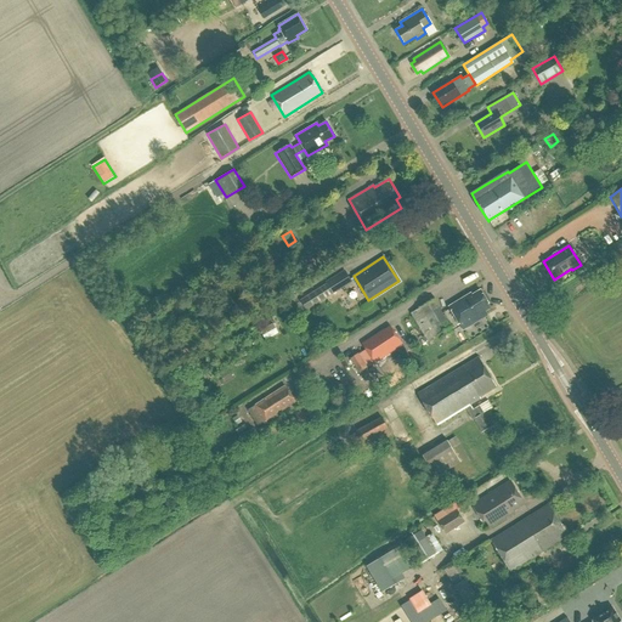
[(298,277),(309,271),(301,259),(290,265),(298,277)]
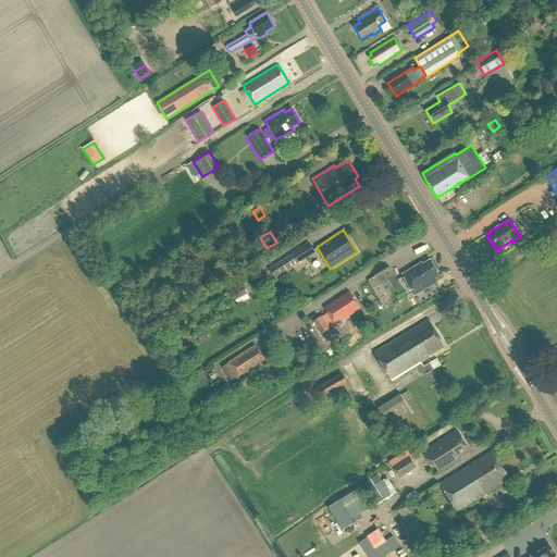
[(274,277),(298,262),(316,251),(309,242),(268,267),(274,277)]
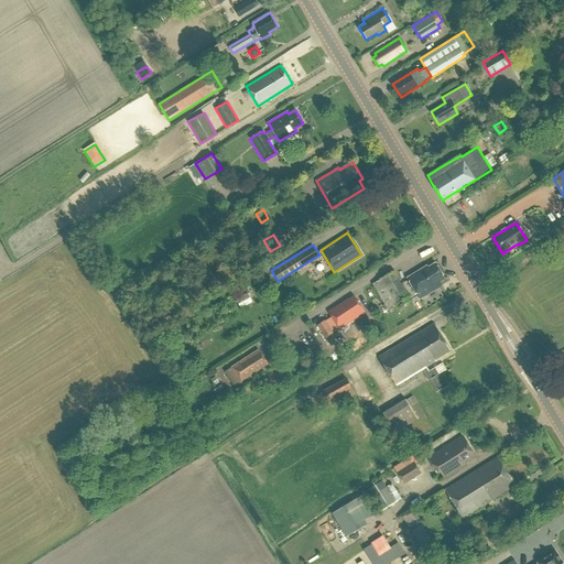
[(420,300),(442,286),(440,282),(445,279),(435,263),(429,268),(427,267),(408,279),(420,300)]
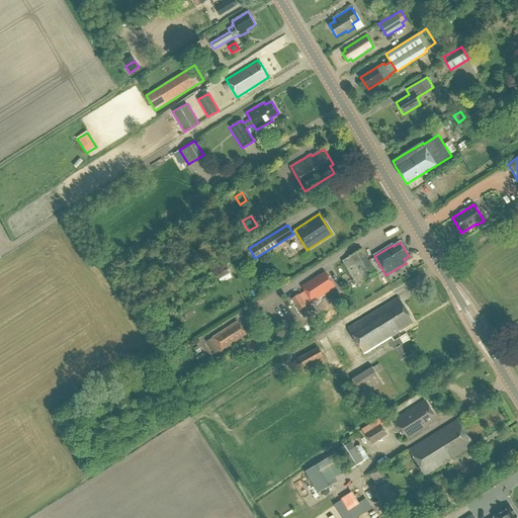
[(375,272),(361,249),(341,260),(355,283),(375,272)]
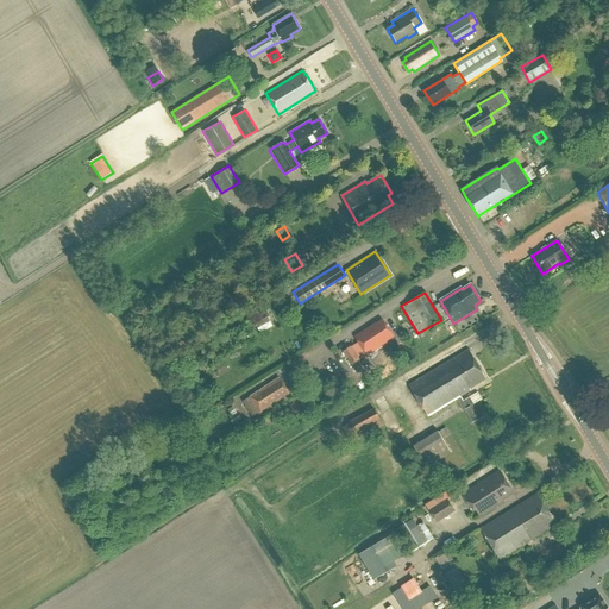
[(269,315),(256,322),(262,332),(275,325),(269,315)]
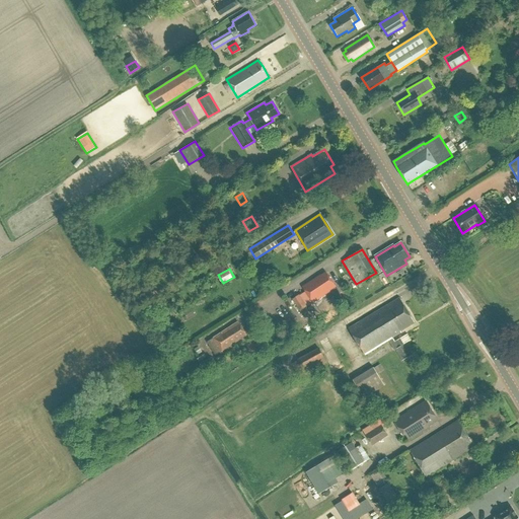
[(335,286),(325,272),(320,276),(319,275),(301,287),(312,303),(329,291),(328,289),(335,286)]
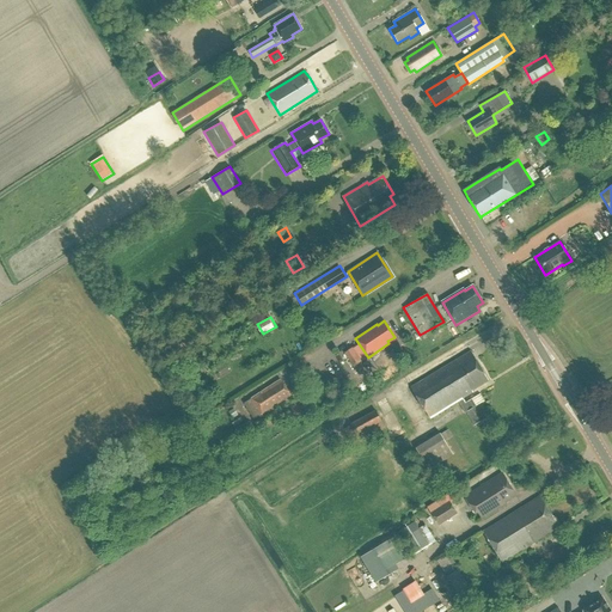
[(354,366),(362,361),(353,347),(344,353),(354,366)]
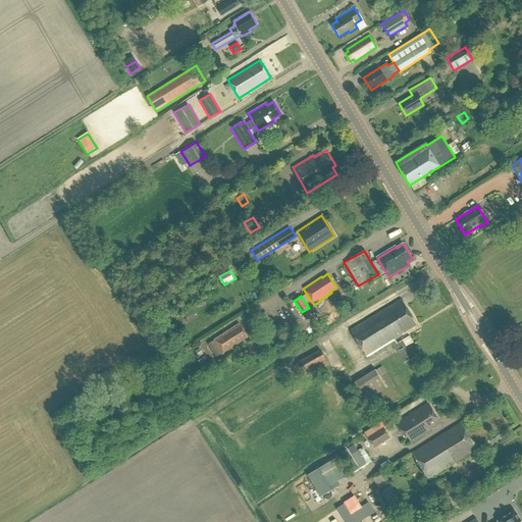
[(397,343),(395,340),(403,334),(402,332),(416,324),(401,299),(350,330),(366,357),(390,343),(397,352),(397,351),(404,363),(414,357),(407,346),(406,346),(402,340),(397,343)]
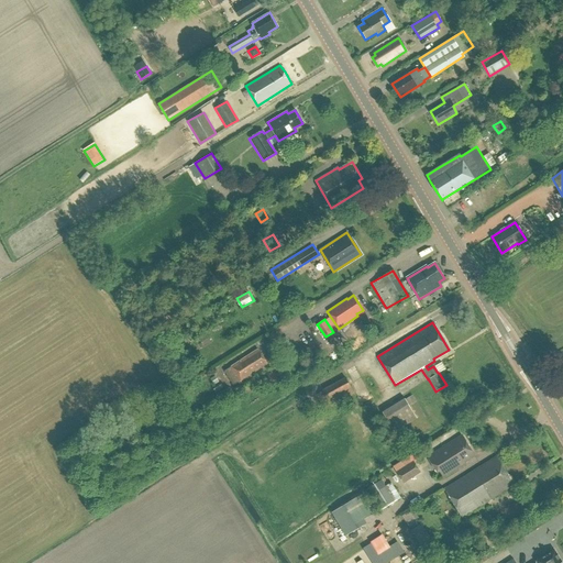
[(302,343),(295,344),(295,361),(304,361),(302,343)]
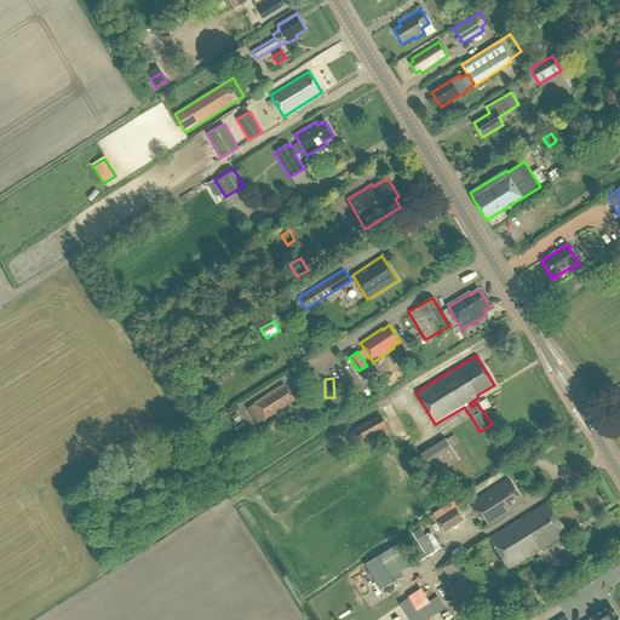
[(247,408),(252,415),(288,392),(283,385),(254,403),(247,408)]
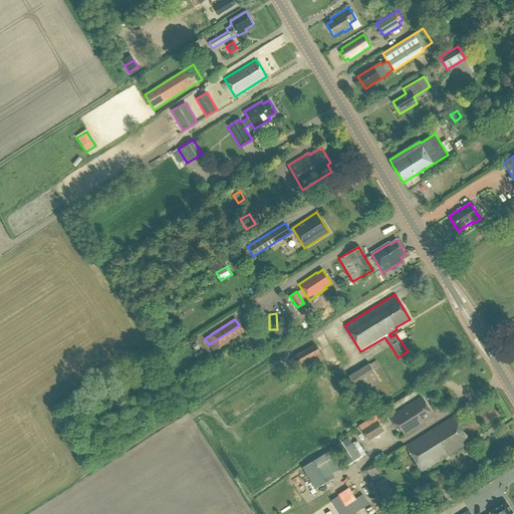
[(239,325),(209,344),(214,351),(219,347),(244,331),(239,325)]
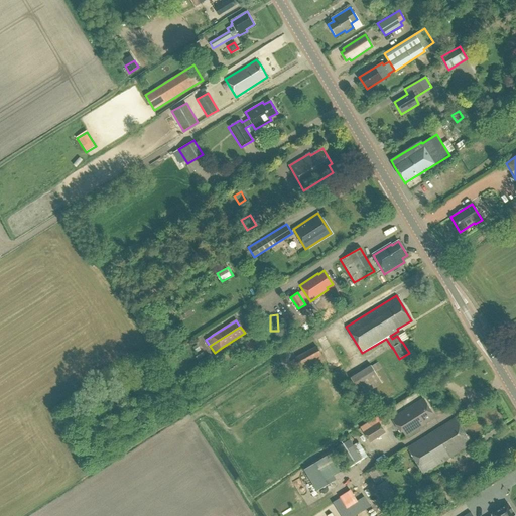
[(401,342),(402,342),(408,338),(404,332),(397,336),(401,342)]
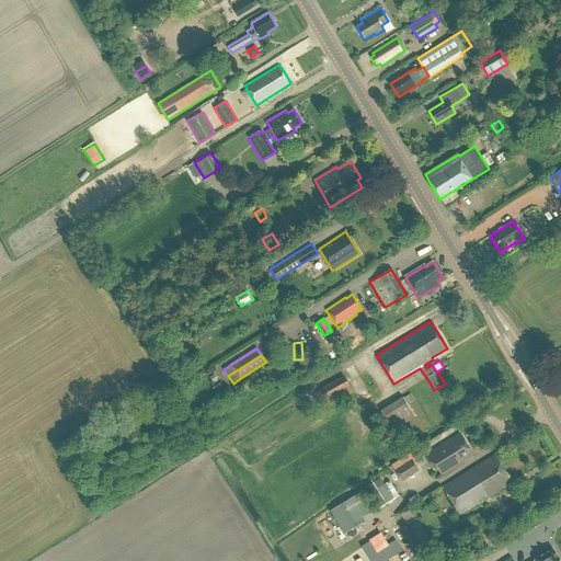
[(323,408),(353,391),(344,376),(315,393),(323,408)]
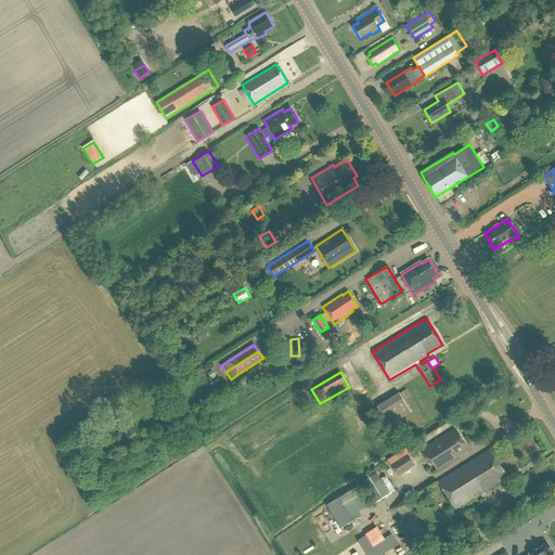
[(372,410),(383,427),(413,410),(403,392),(372,410)]
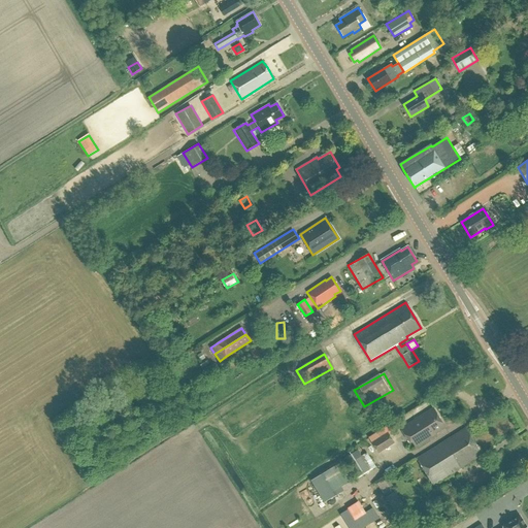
[(436,435),(435,432),(444,427),(432,407),(400,428),(409,442),(411,441),(416,448),(436,435)]
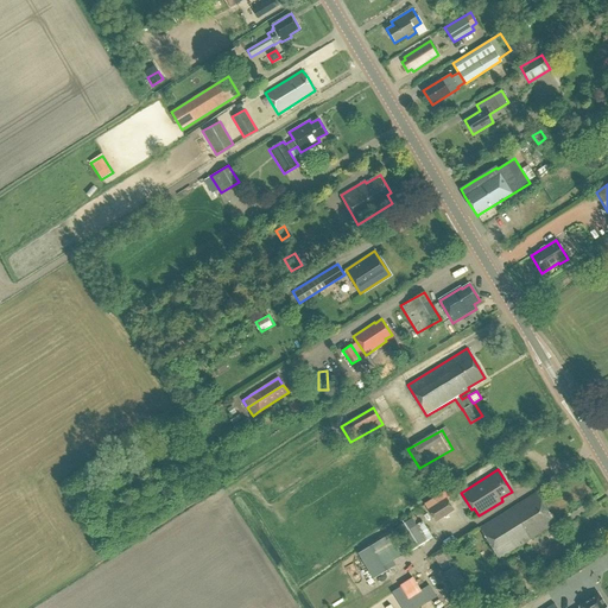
[(499,558),(555,523),(534,492),(480,527),(499,558)]
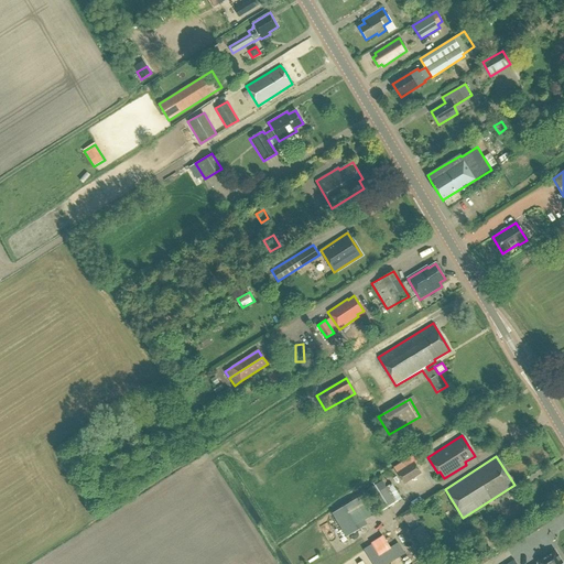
[(404,484),(422,473),(414,461),(397,472),(404,484)]
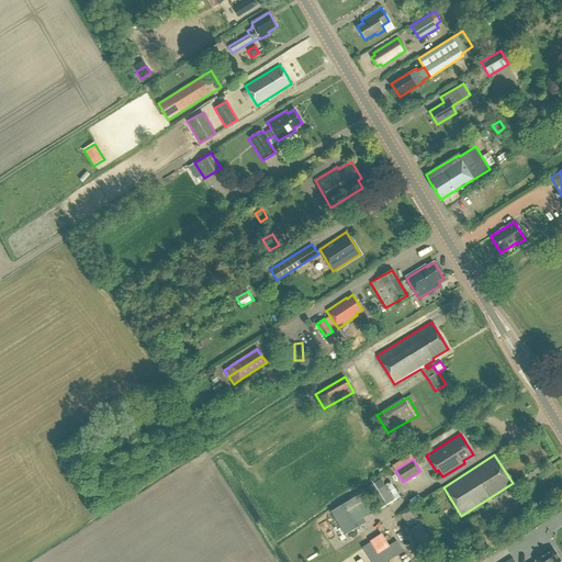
[(390,482),(371,494),(380,508),(398,496),(390,482)]
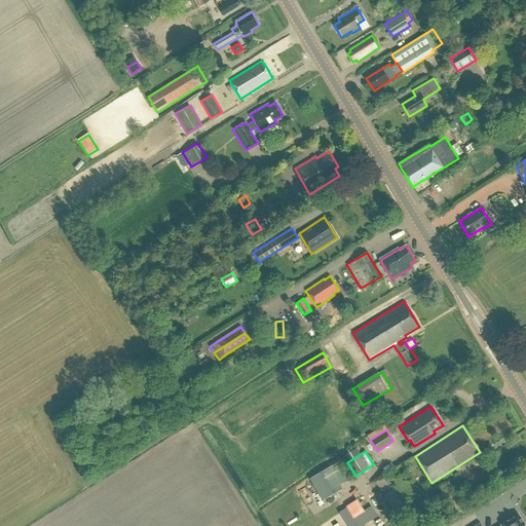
[(321,496),(349,479),(338,461),(310,479),(321,496)]
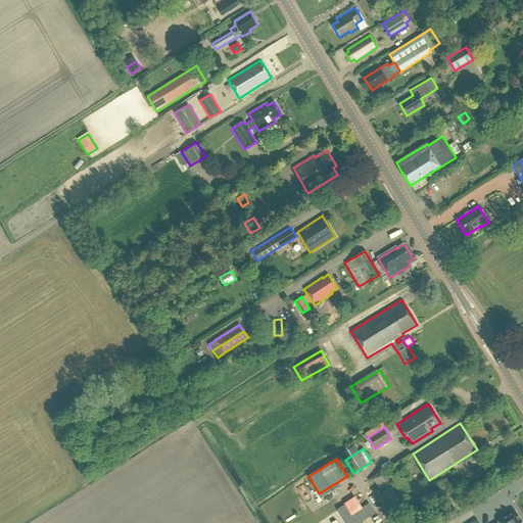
[(401,502),(391,486),(388,487),(387,485),(391,483),(384,472),(373,479),(392,508),(401,502)]
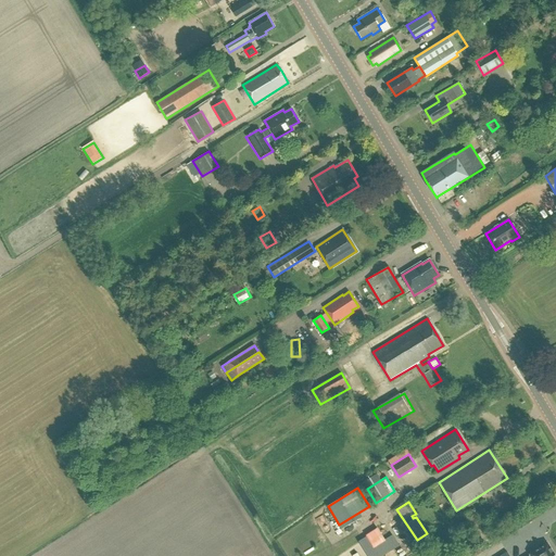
[(470,528),(478,522),(470,510),(463,516),(470,528)]
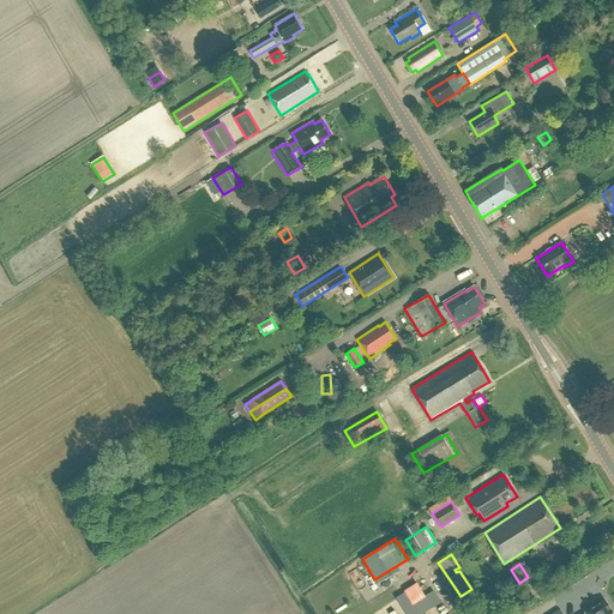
[(397,595),(407,613),(422,613),(443,603),(435,590),(427,595),(420,583),(397,595)]
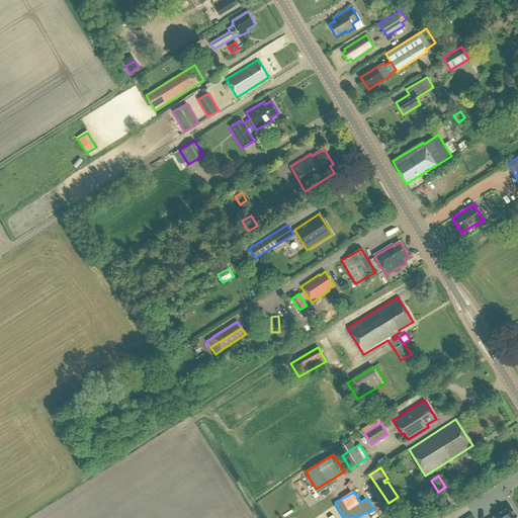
[(517,517),(511,507),(510,506),(510,507),(495,516),(494,516),(494,517),(495,517),(494,517),(517,517)]
